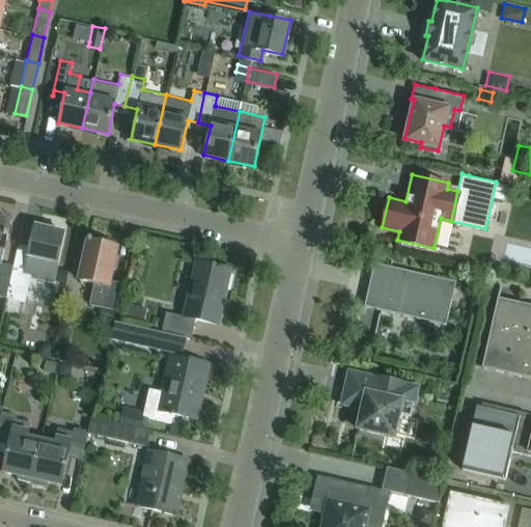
[(503,212),(513,214),(518,189),(507,188),(503,212)]
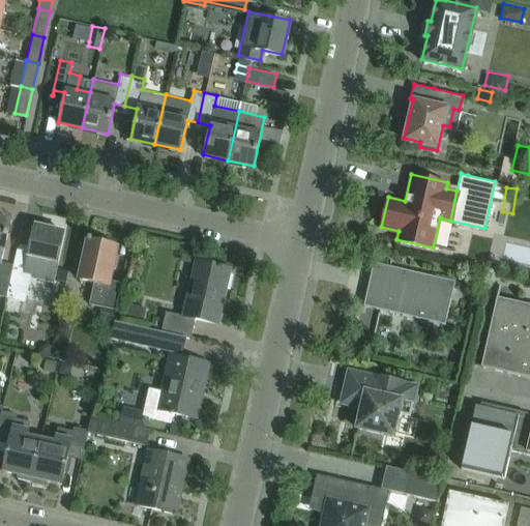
[(0,262),(1,262),(11,217),(0,214),(0,262)]
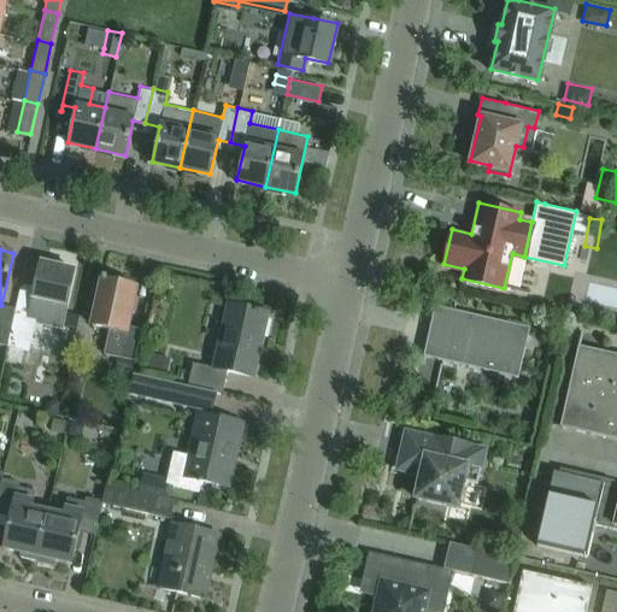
[(21,281),(16,306),(7,345),(28,349),(35,321),(62,327),(75,268),(41,260),(35,284),(21,281)]
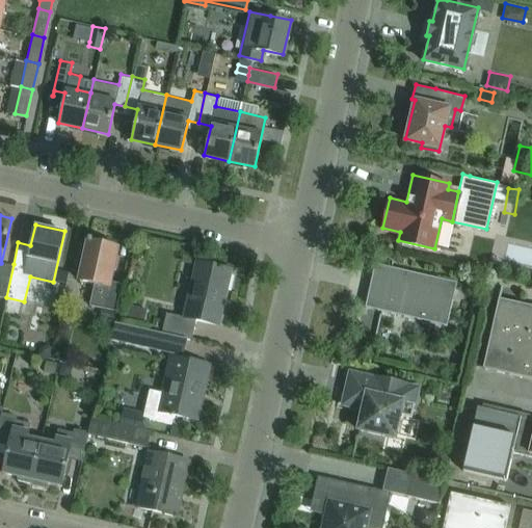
[(88,236),(84,257),(79,279),(95,282),(89,304),(116,309),(122,283),(110,280),(117,245),(101,242),(101,239),(88,236)]
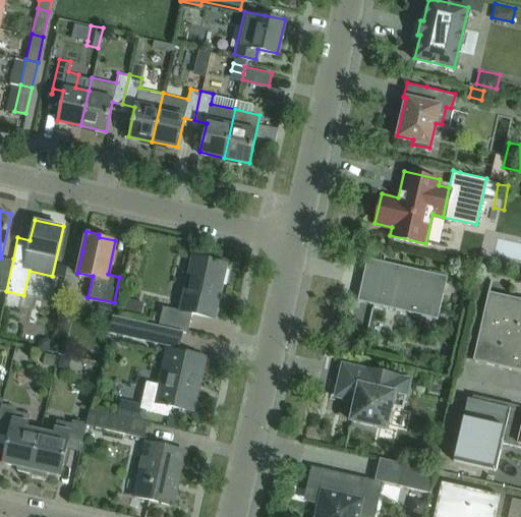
[(163,304),(158,324),(187,331),(192,310),(212,316),(215,301),(217,301),(218,298),(214,297),(216,285),(221,286),(226,263),(192,254),(180,308),(163,304)]
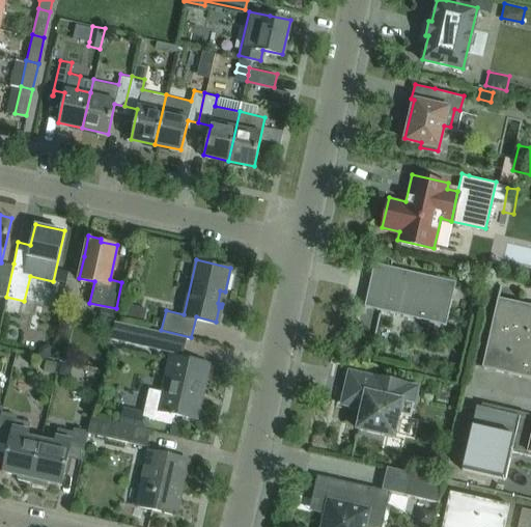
[(0,295),(6,297),(14,264),(1,261),(1,262),(0,262),(0,295)]
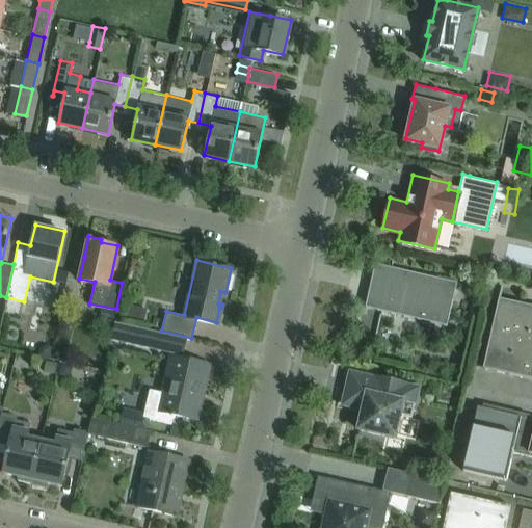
[(381,301),(379,308),(447,323),(456,281),(397,266),(394,280),(372,274),(366,298),(381,301)]
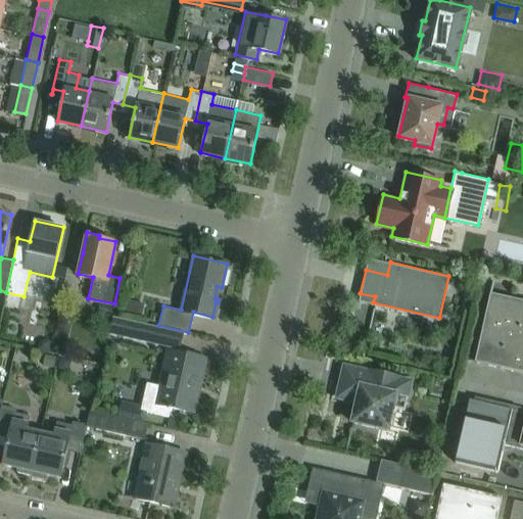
[(492,279),(474,360),(522,370),(522,302),(490,296),(494,279),(492,279)]
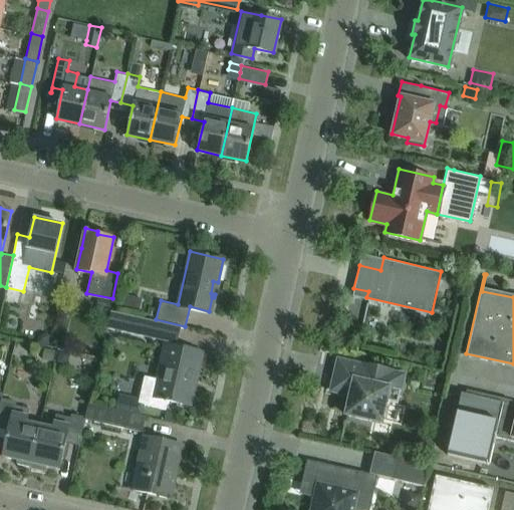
[(97,296),(94,307),(107,310),(109,299),(97,296)]
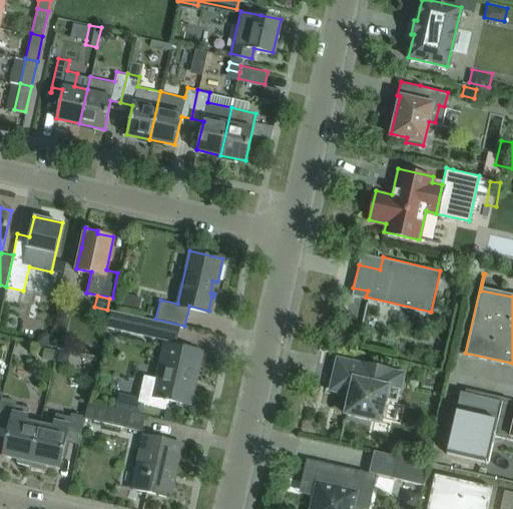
[(149,321),(109,311),(104,329),(145,339),(149,321)]
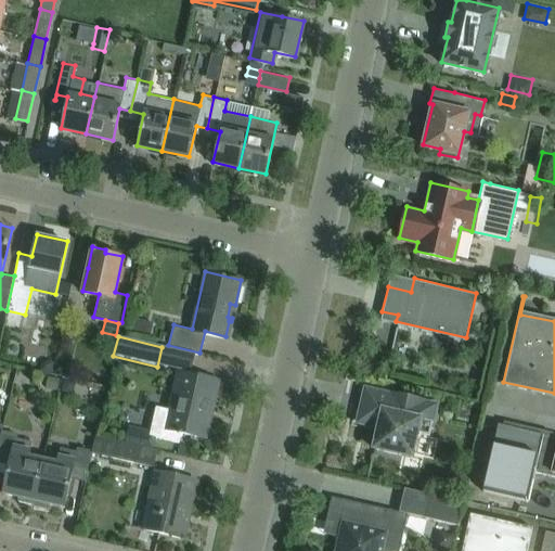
[(40,363),(39,369),(50,371),(52,360),(47,359),(40,363)]
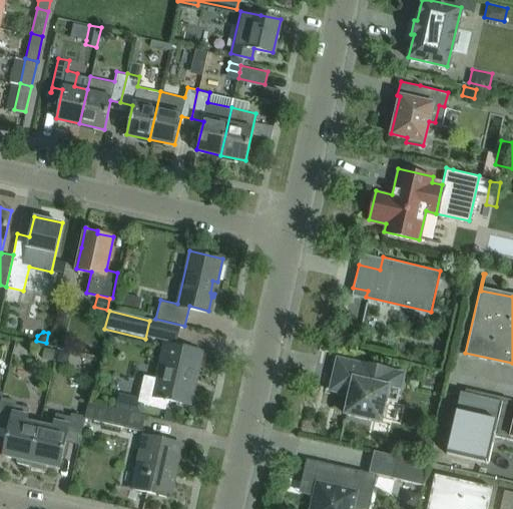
[(201,350),(182,346),(164,342),(156,377),(143,374),(137,401),(164,407),(165,400),(167,400),(168,398),(189,403),(193,385),(191,384),(193,377),(195,378),(201,350)]
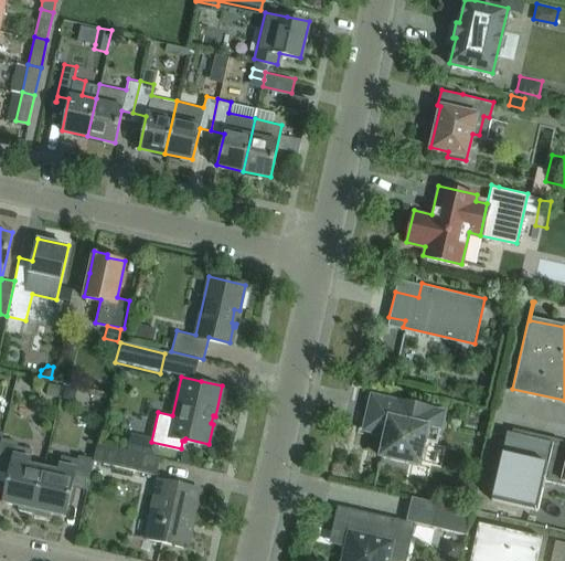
[(50,380),(48,391),(57,393),(61,383),(50,380)]
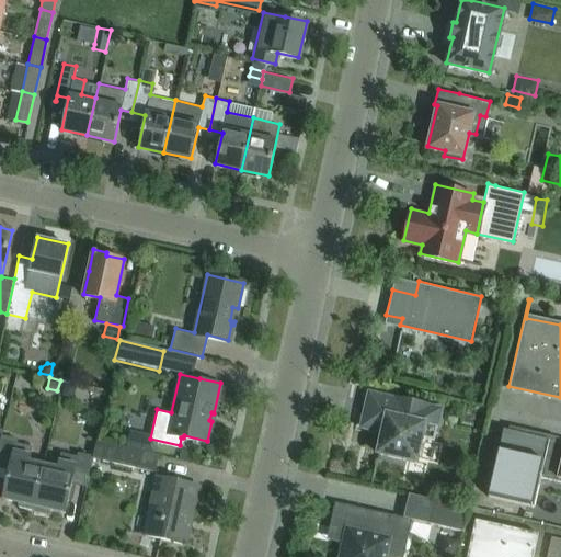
[(64,381),(61,391),(71,394),(75,384),(64,381)]
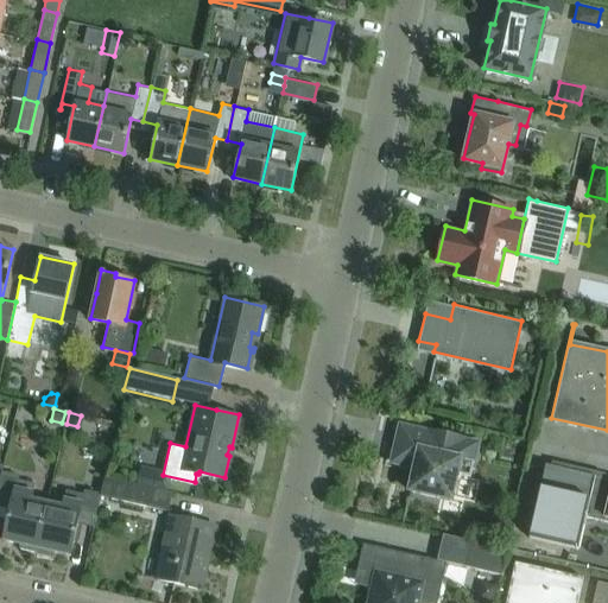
[(470,474),(473,463),(477,440),(400,423),(396,443),(405,445),(401,458),(416,462),(410,488),(451,497),(457,471),(470,474)]
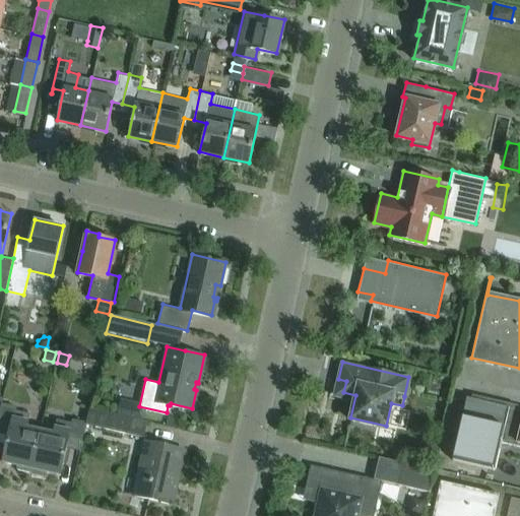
[(466,395),(462,415),(452,457),(495,467),(501,440),(519,444),(519,410),(508,408),(509,405),(466,395)]
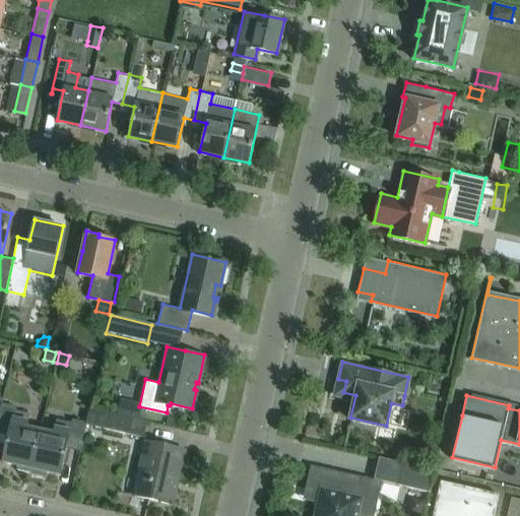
[(31,466),(40,427),(27,424),(29,411),(14,408),(15,404),(1,401),(0,405),(0,431),(9,433),(3,460),(31,466)]
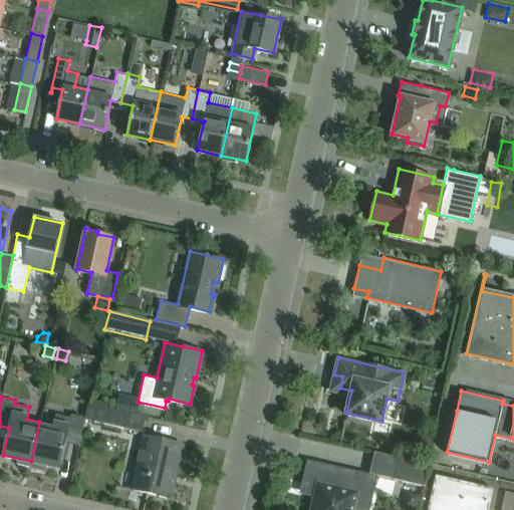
[(88,402),(85,415),(84,418),(143,430),(146,415),(88,402)]
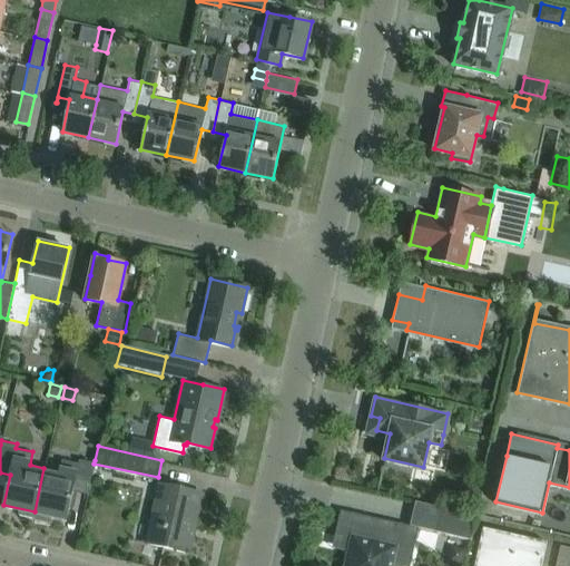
[(94,464),(95,460),(79,457),(78,461),(61,458),(59,471),(43,468),(35,511),(66,519),(74,486),(88,489),(94,464)]
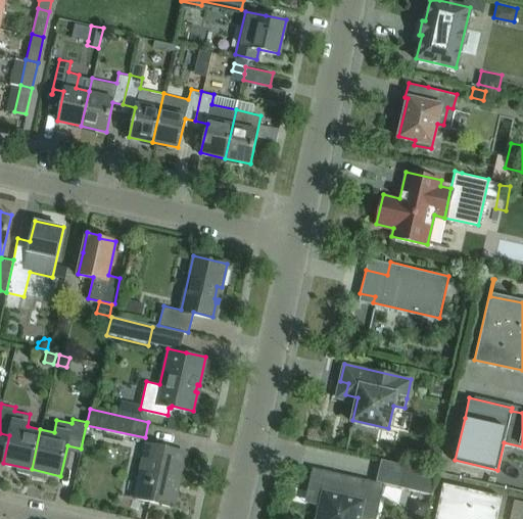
[(185,451),(164,446),(146,442),(135,496),(173,505),(177,488),(174,487),(176,480),(178,481),(185,451)]
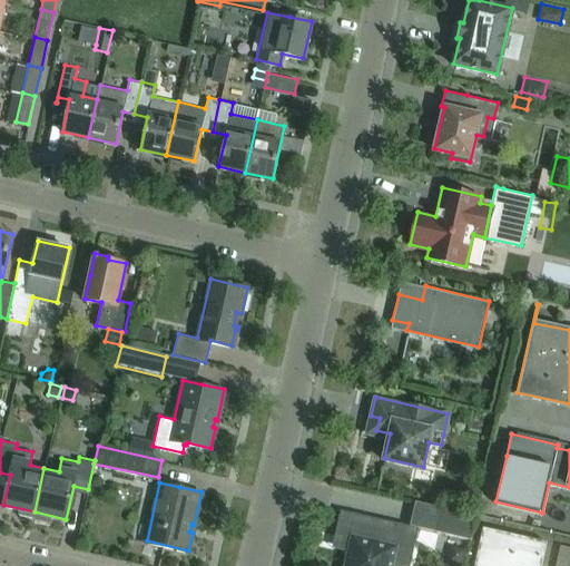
[(441,505),(435,529),(471,538),(477,514),(441,505)]
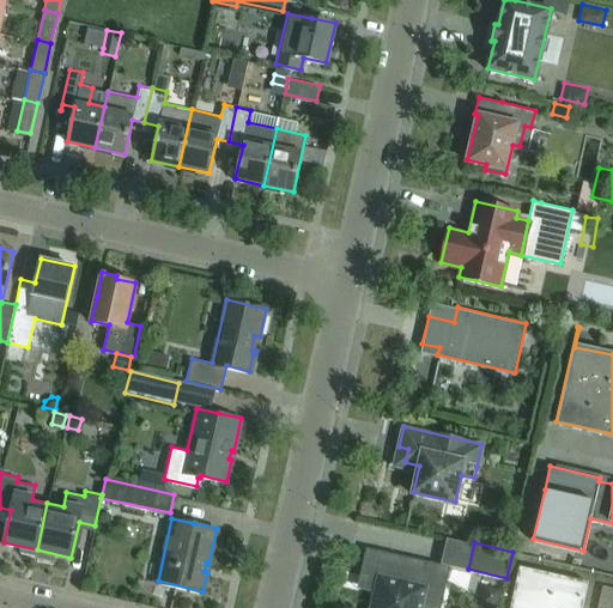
[(439,607),(450,565),(389,551),(366,546),(360,571),(375,575),(372,589),(375,590),(370,607),(420,607),(423,607),(439,607)]
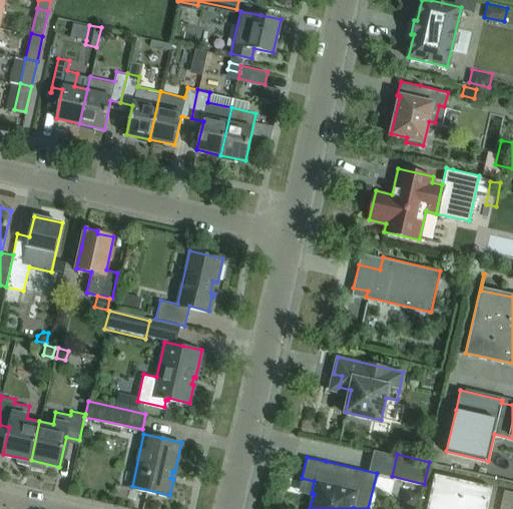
[(487,508),(492,486),(435,473),(426,508),(487,508)]
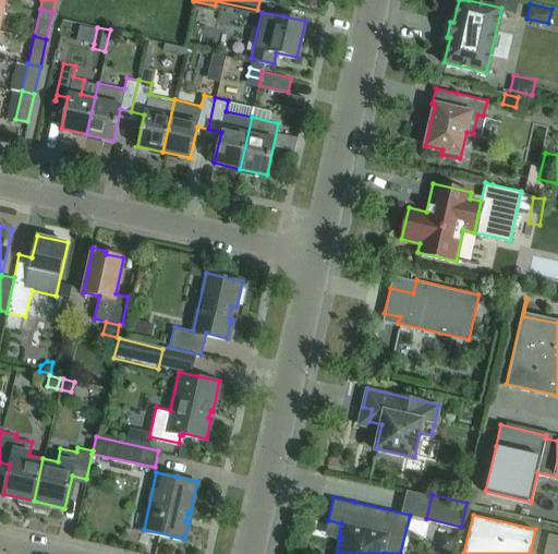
[(543,553),(557,553),(557,533),(548,531),(543,553)]
